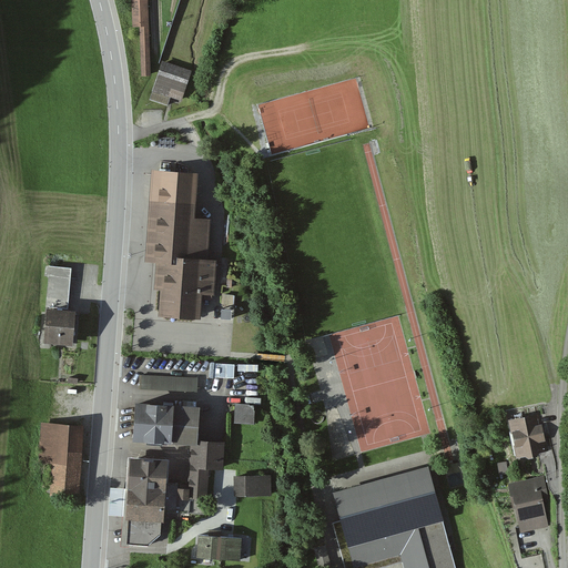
[(148,0),(131,0),(132,28),(141,28),(143,77),(151,77),(148,0)]
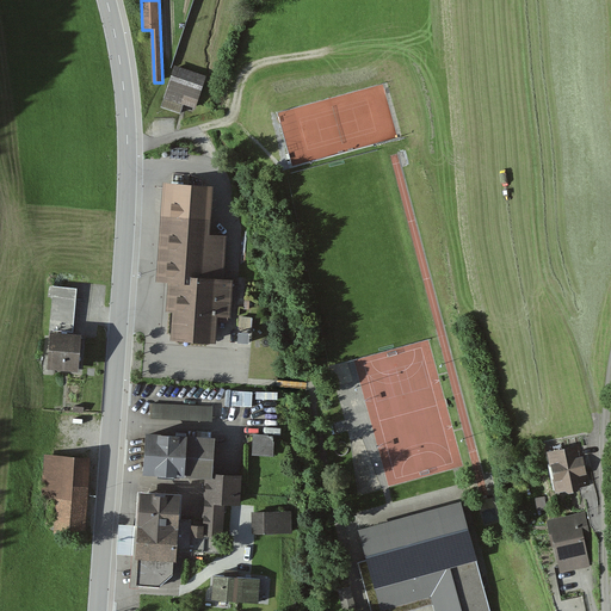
[(207,78),(174,67),(164,99),(184,106),(196,111),(207,78)]
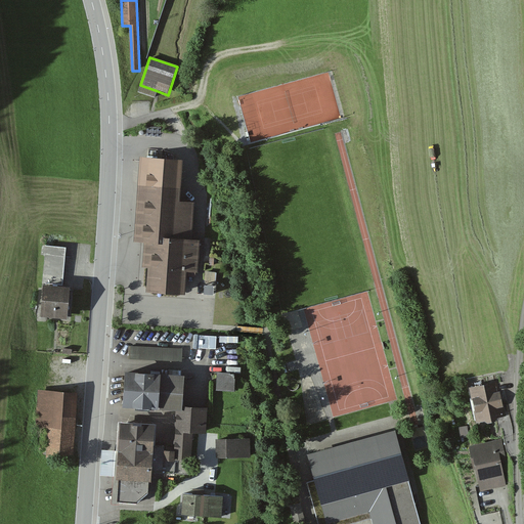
[(158,91),(140,85),(137,92),(156,98),(158,91)]
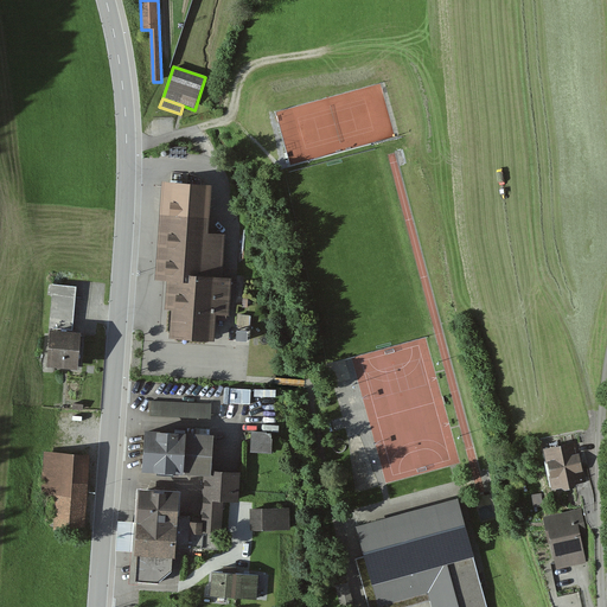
[(213,190),(164,187),(158,280),(167,281),(166,312),(171,312),(168,342),(215,344),(216,318),(231,319),(234,280),(225,279),(228,235),(211,234),(213,190)]
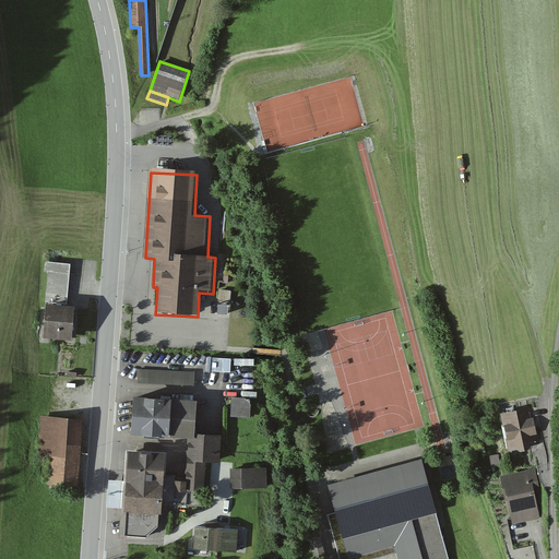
[(46,306),(67,307),(70,265),(44,263),(44,272),(49,273),(46,306)]
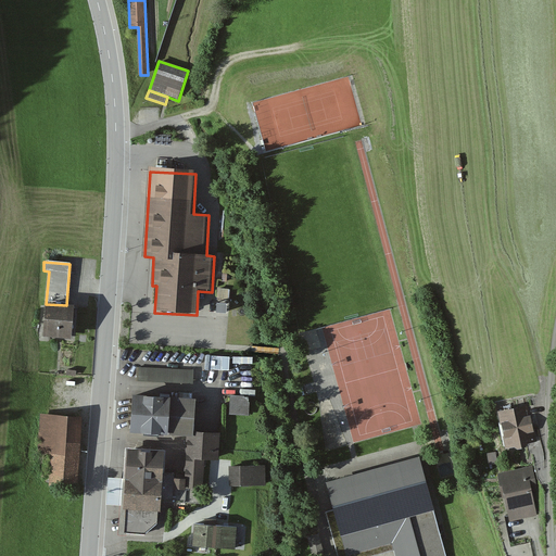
[(230,291),(219,289),(217,307),(228,310),(230,291)]
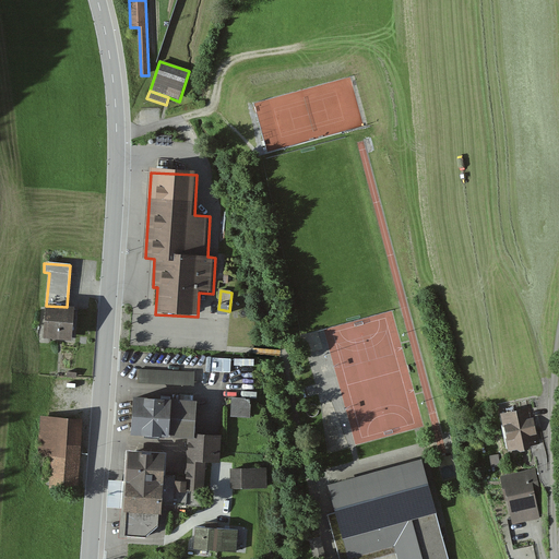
[(67,307),(46,306),(45,340),(72,342),(74,308),(67,307)]
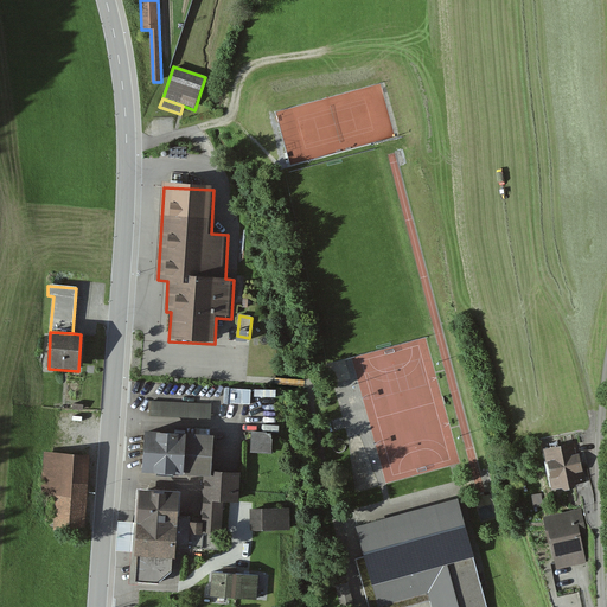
[(251,387),(225,387),(224,402),(251,402),(251,387)]
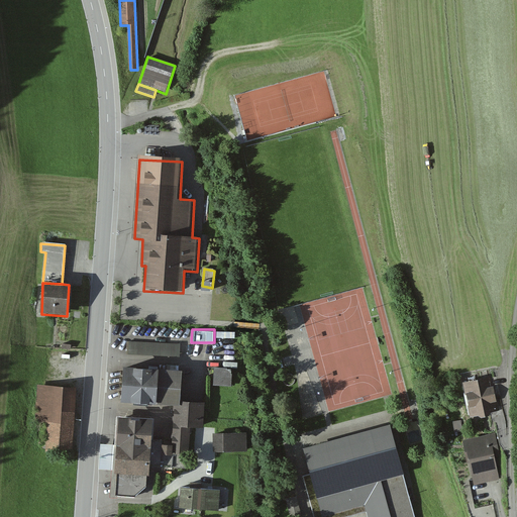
[(182,365),(123,359),(120,395),(174,399),(180,399),(182,365)]
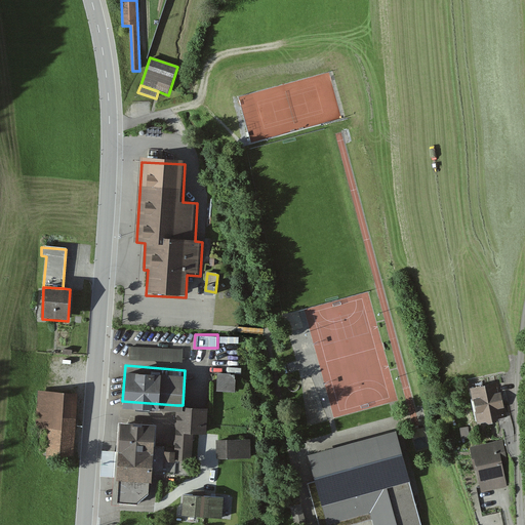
[(236,372),(218,371),(217,389),(235,390),(236,372)]
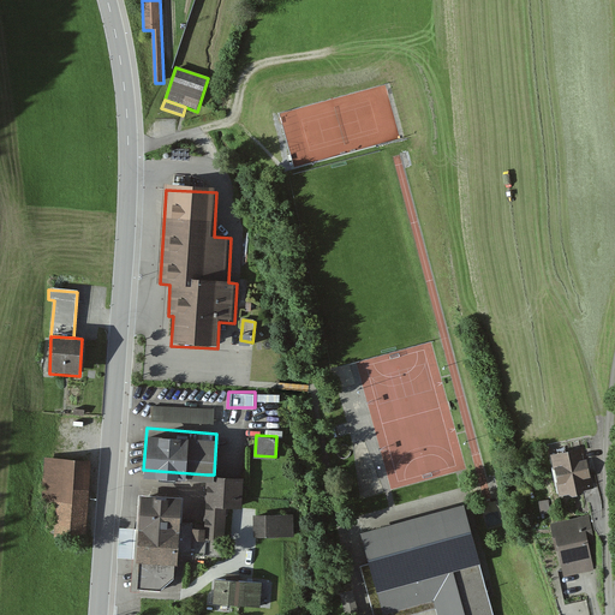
[(585,443),(551,449),(559,490),(571,488),(572,489),(581,488),(585,485),(592,484),(585,443)]
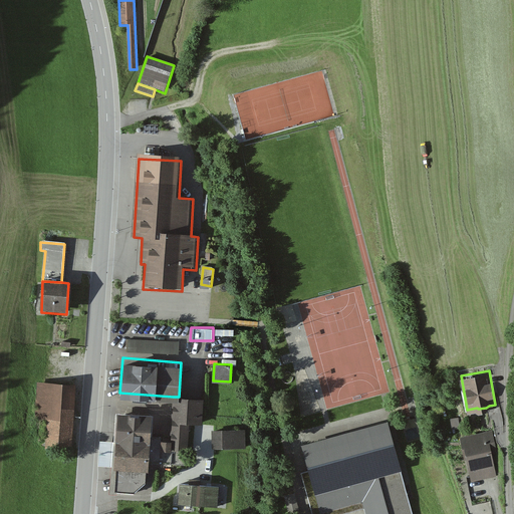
[(76,386),(37,384),(37,413),(45,421),(44,451),(71,452),(76,386)]
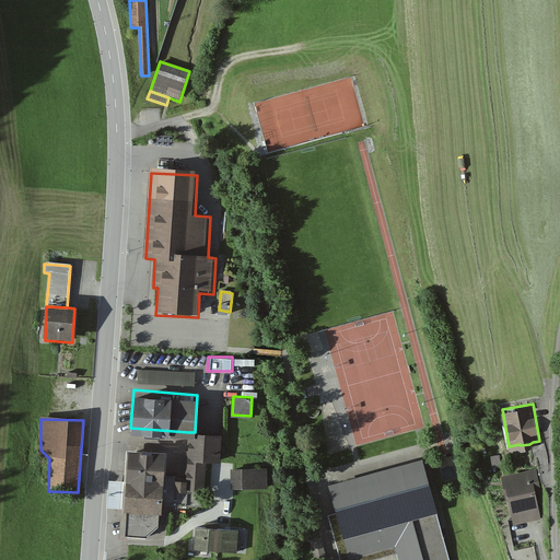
[(195,432),(188,432),(186,477),(177,476),(177,470),(164,469),(164,480),(163,502),(200,504),(201,488),(205,488),(207,457),(220,458),(221,434),(195,432)]
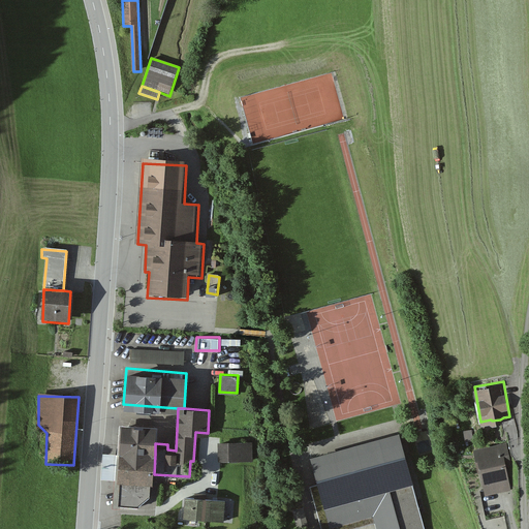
[(157,425),(122,422),(120,450),(155,454),(155,443),(157,425)]
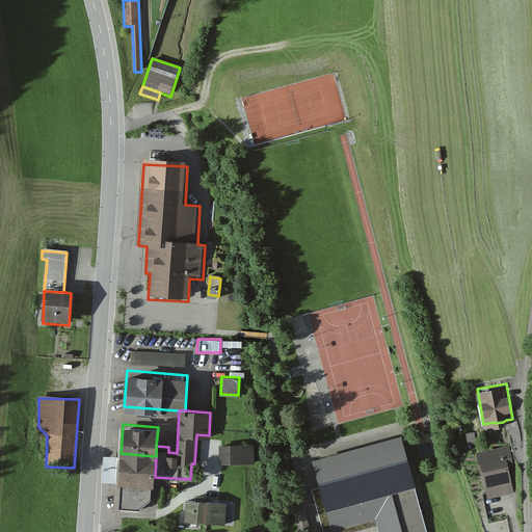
[(475,430),(467,431),(468,444),(476,443),(475,430)]
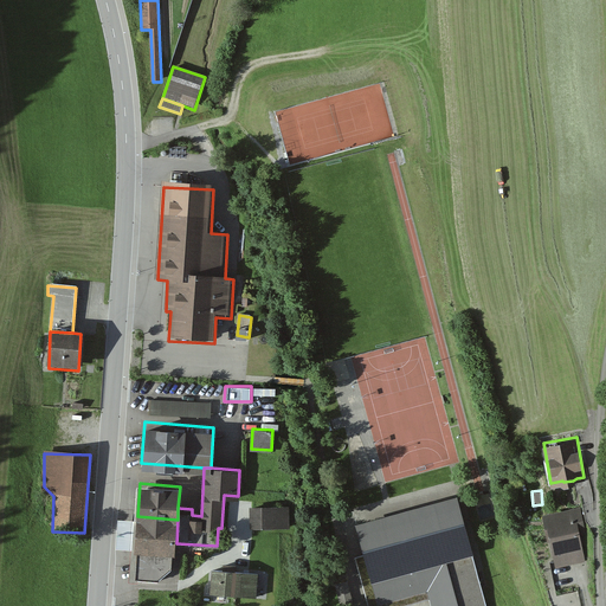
[(356,520),(372,579),(474,552),(457,492),(356,520)]
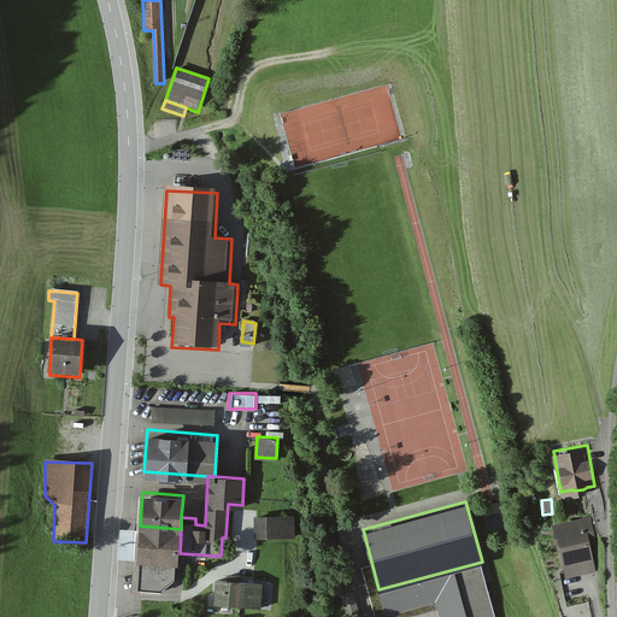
[(294,515),(256,515),(256,535),(294,535),(294,515)]
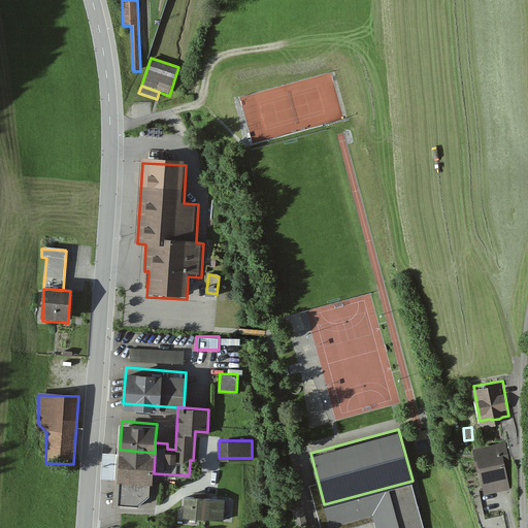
[(506,441),(476,447),(486,492),(508,488),(504,464),(510,463),(506,441)]
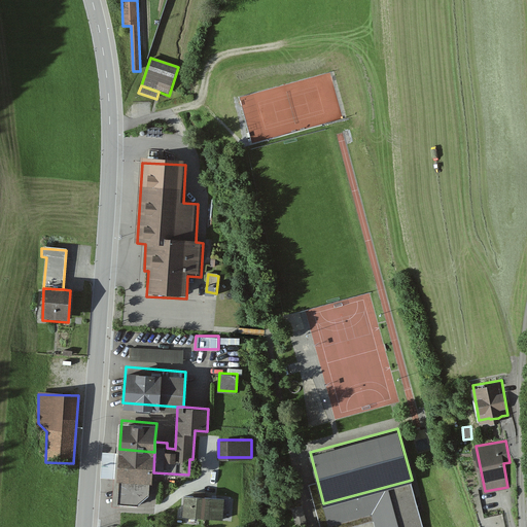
[(117,476),(119,449),(103,448),(101,475),(117,476)]
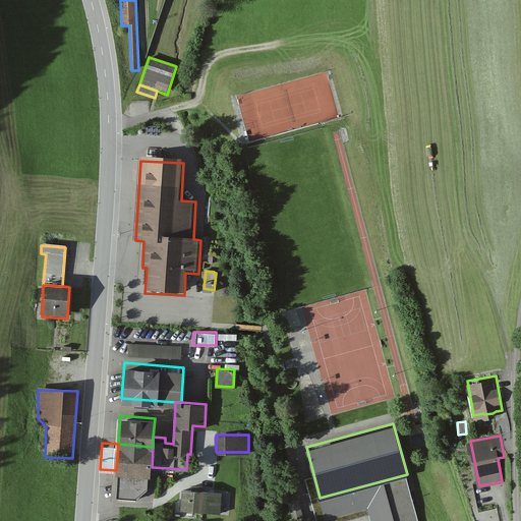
[(153,447),(118,444),(116,470),(114,495),(137,497),(149,486),(149,473),(151,473),(152,467),(153,447)]
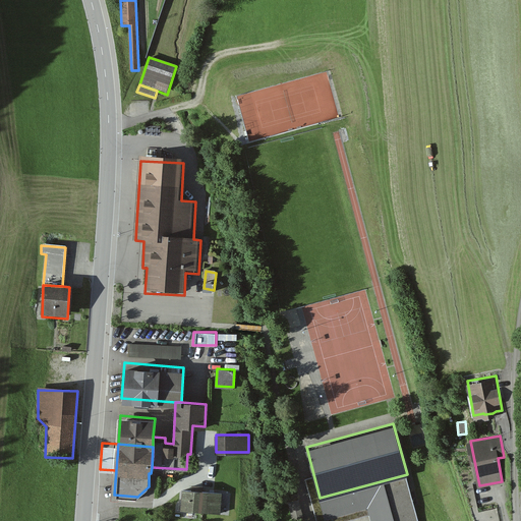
[(371,520),(419,520),(407,474),(320,498),(326,517),(367,506),(371,520)]
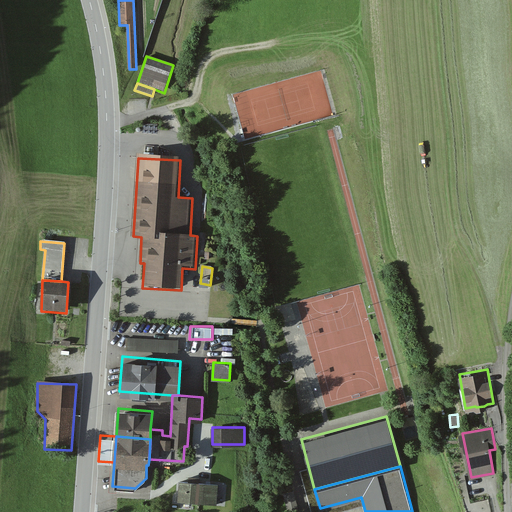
[(219,481),(180,478),(179,498),(217,501),(219,481)]
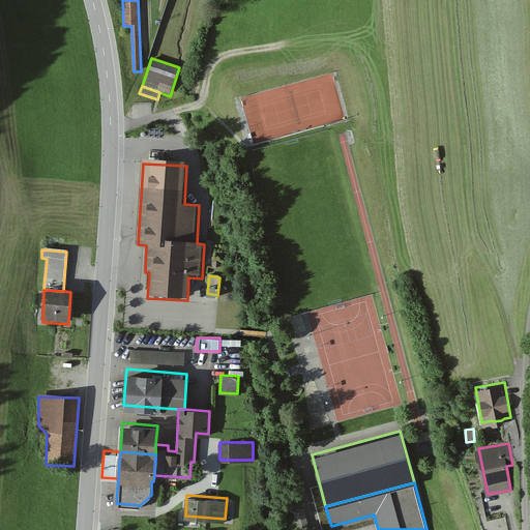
[(304,507),(294,510),(299,529),(310,527),(304,507)]
